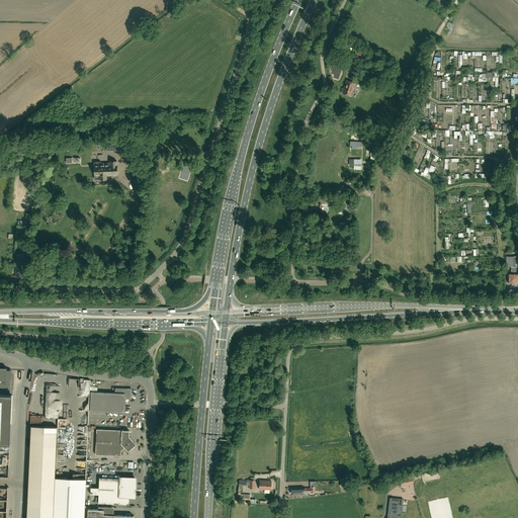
[(362,61),(366,50),(357,47),(353,58),(362,61)]
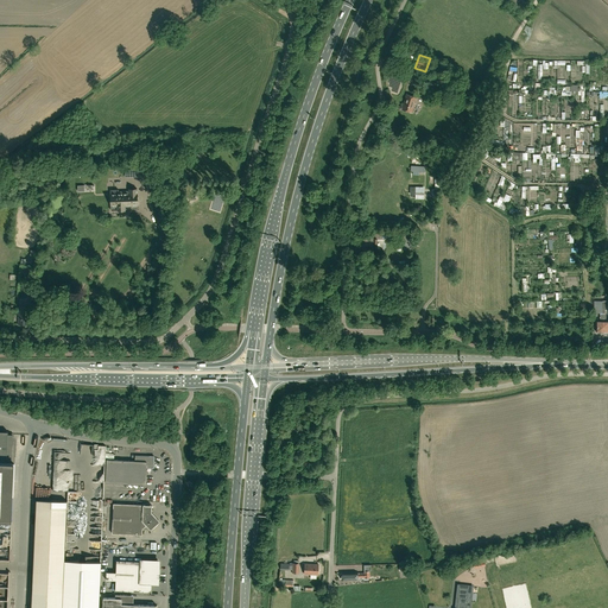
[(412,113),(417,97),(406,95),(401,109),(412,113)]
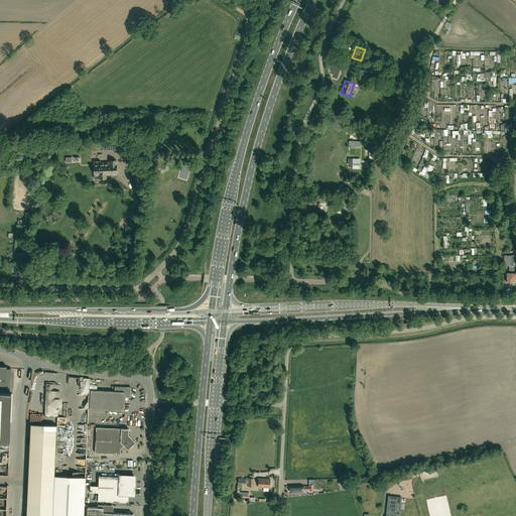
[(470,145),(474,145),(474,138),(476,138),(476,134),(473,134),(473,131),(466,131),(466,135),(470,135),(470,145)]
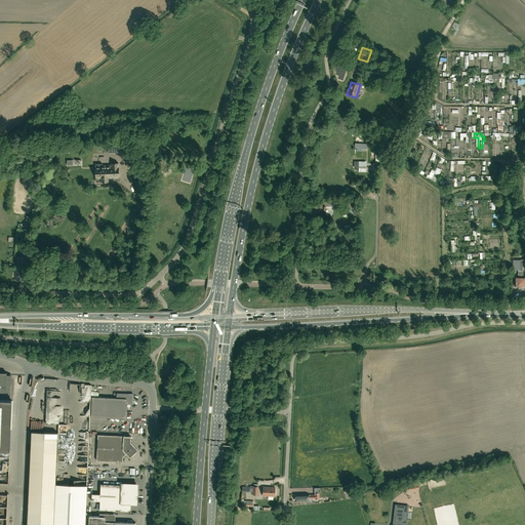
[(359,162),(357,162),(354,162),(354,167),(357,167),(359,167),(359,172),(367,172),(367,168),(366,168),(366,162),(359,162)]
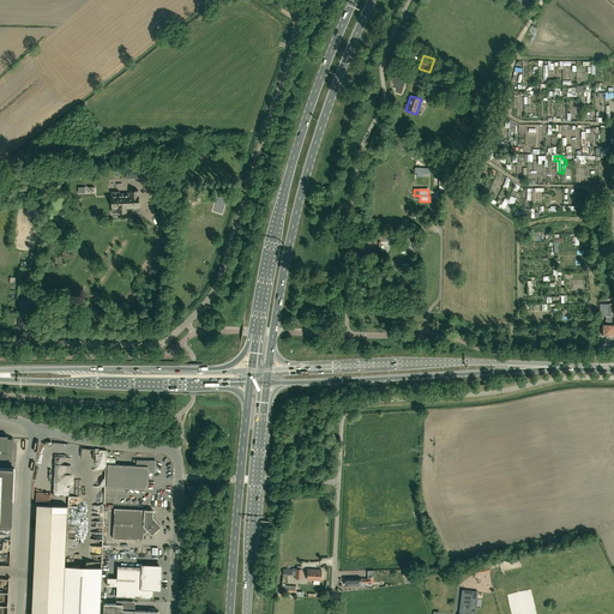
[(126,208),(139,208),(138,191),(130,191),(130,194),(119,194),(119,192),(112,192),(112,212),(126,212),(126,208)]
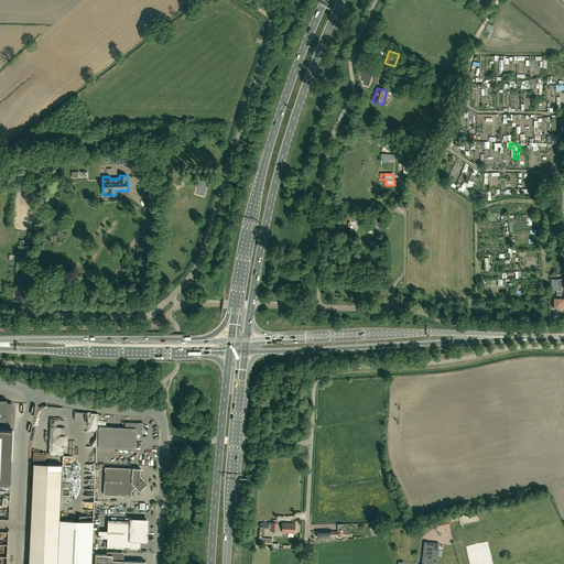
[(466,184),(464,188),(468,190),(468,187),(474,190),(476,183),(472,181),(469,185),(466,184)]
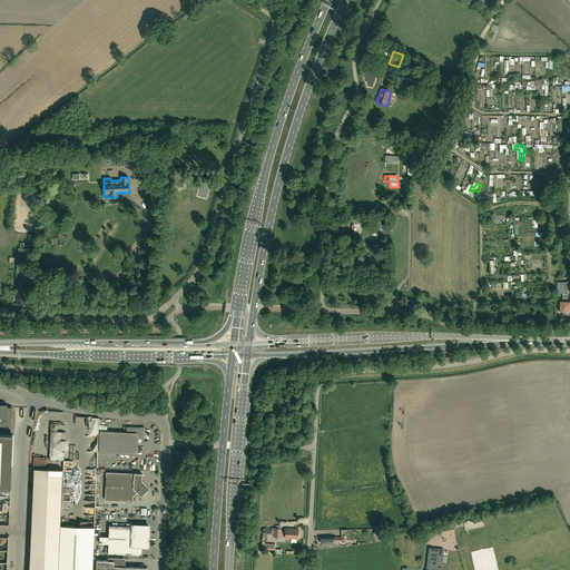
[(27,304),(27,288),(18,288),(17,304),(27,304)]
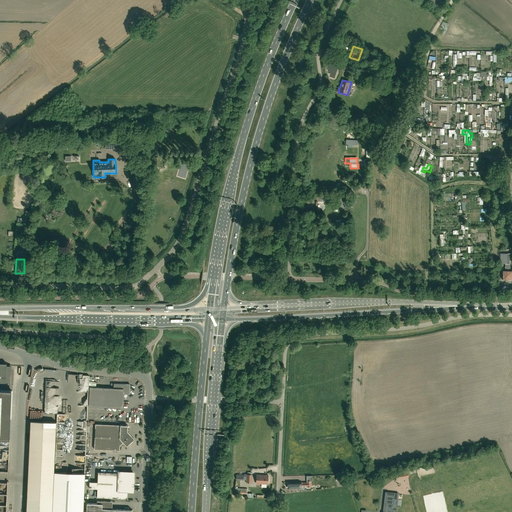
[(7,363),(0,363),(0,388),(12,389),(13,371),(10,366),(7,366),(7,363)]
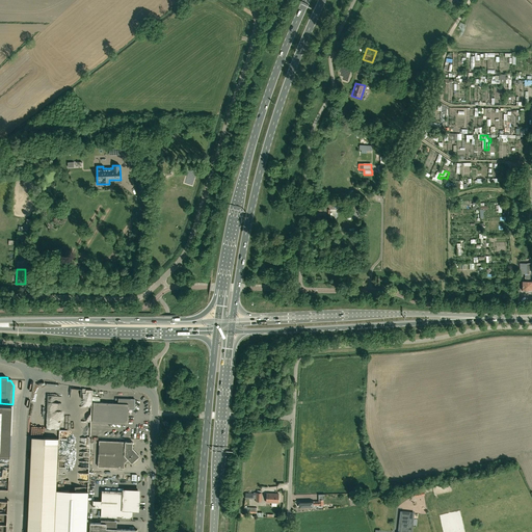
[(134,409),(135,399),(118,398),(117,403),(94,402),(92,423),(128,424),(128,409),(134,409)]
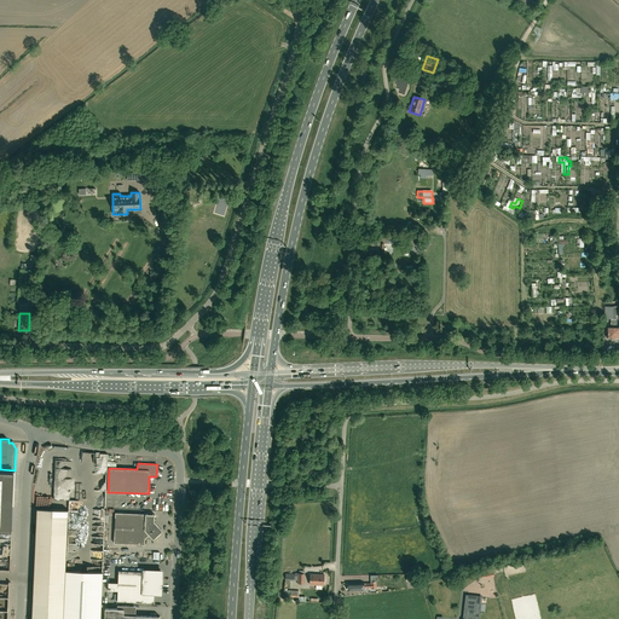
[(0,530),(12,531),(15,470),(0,469),(0,530)]
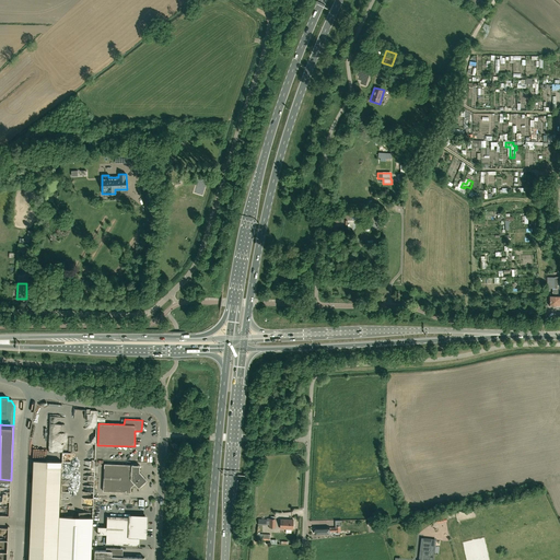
[(34,461),(28,559),(57,559),(61,462),(34,461)]
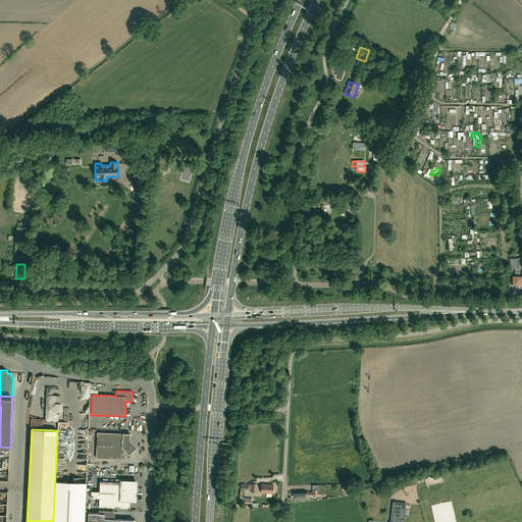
[(92,434),(92,432),(79,431),(77,440),(85,441),(85,435),(92,435),(91,441),(94,441),(94,434),(92,434)]
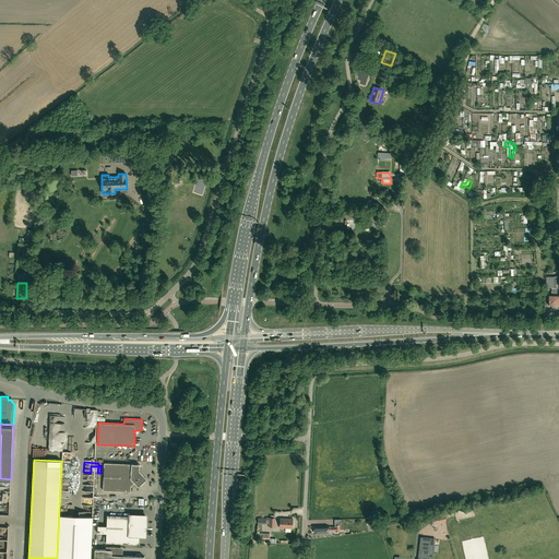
[(103,490),(131,491),(131,486),(134,483),(139,487),(146,479),(140,471),(140,464),(104,463),(103,490)]
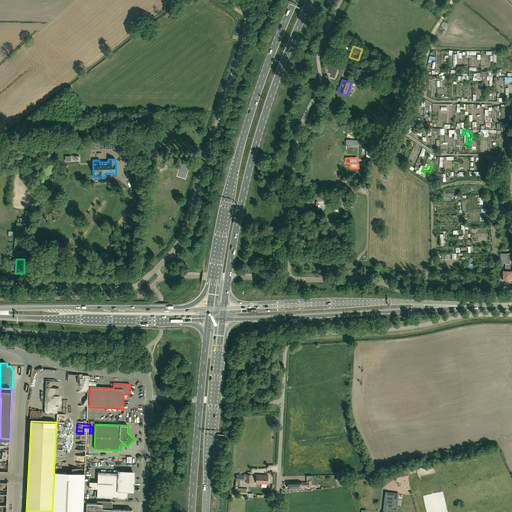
[(119,473),(98,472),(98,482),(90,482),(89,488),(97,489),(97,497),(127,499),(128,492),(132,492),(134,490),(134,474),(132,471),(121,471),(119,473)]
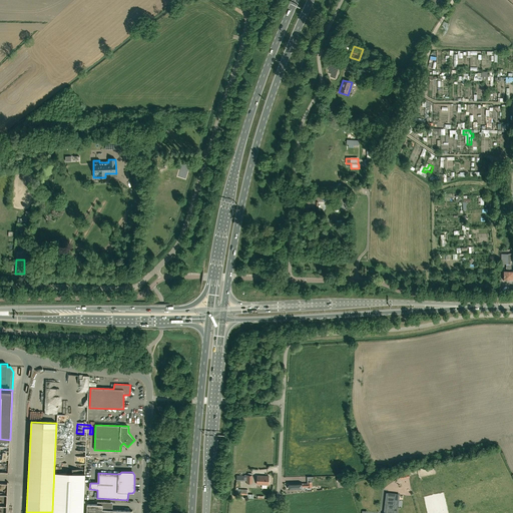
[(52,512),(83,512),(85,474),(54,473),(52,512)]
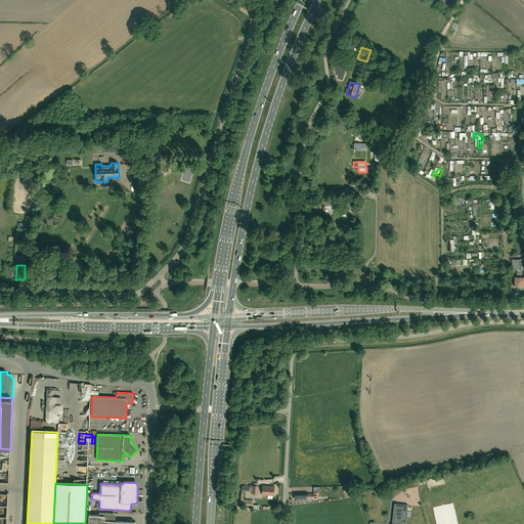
[(274,495),(274,486),(263,486),(262,494),(274,495)]
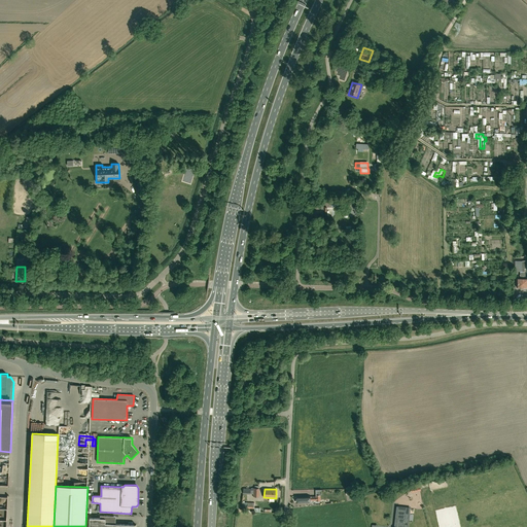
[(0,519),(9,520),(9,507),(0,507),(0,519)]
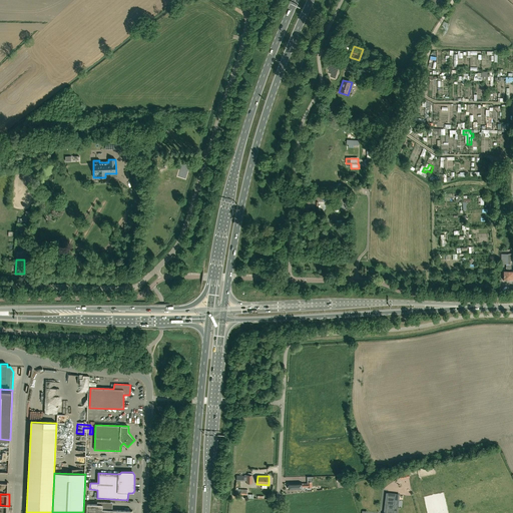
[(388,508),(387,510),(387,512),(396,512),(397,509),(394,508),(395,499),(388,498),(387,508),(388,508)]
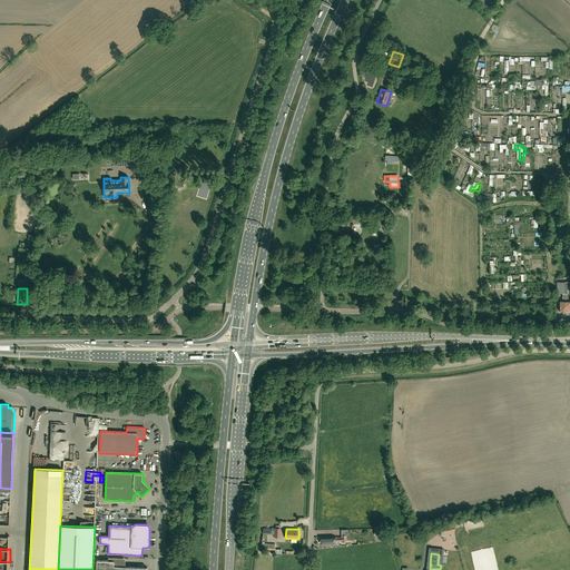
[(96,569),(147,569),(147,568),(114,566),(114,561),(97,560),(96,569)]
